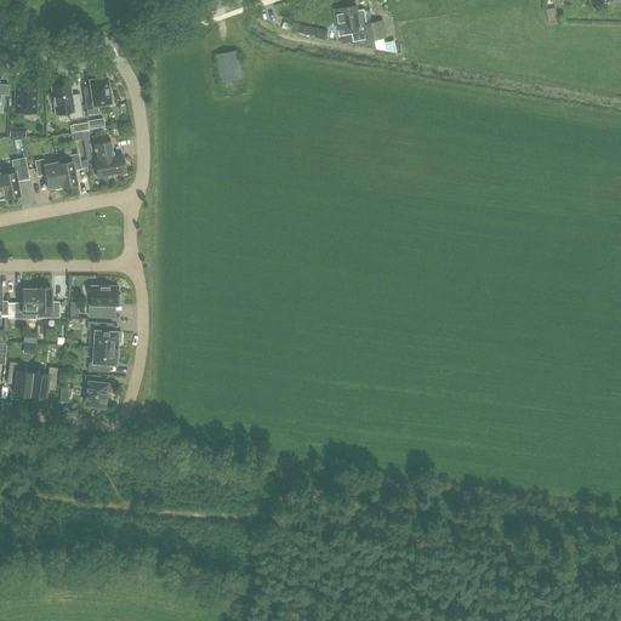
[(381,21),(360,24),(357,6),(335,10),(339,29),(346,28),(347,34),(353,33),(354,41),(366,39),(366,41),(383,39),(381,21)]
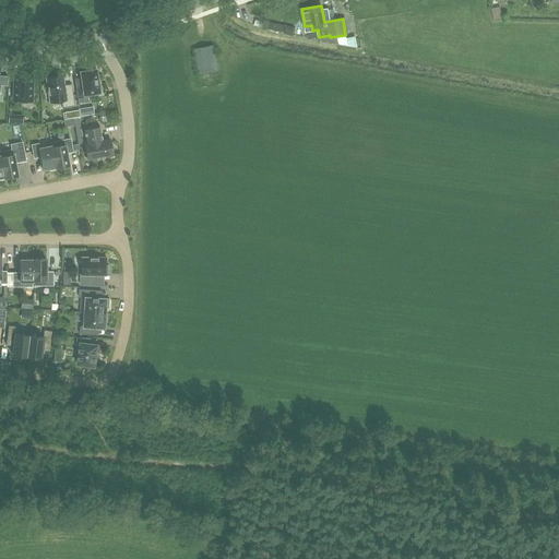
[(491,8),(494,21),(502,19),(499,7),(491,8)]
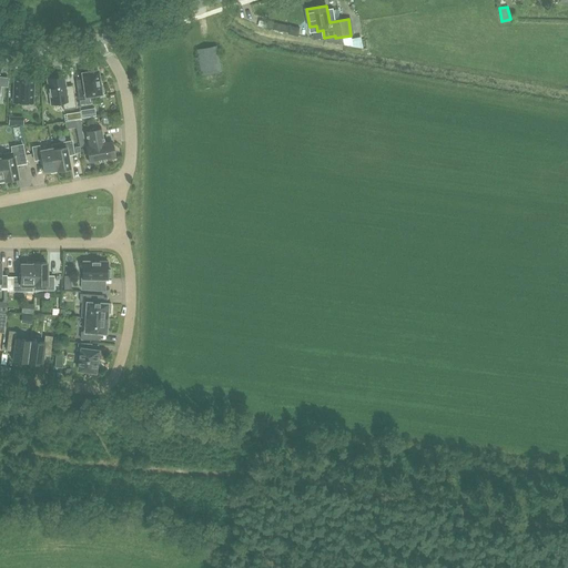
[(222,71),(217,47),(198,50),(202,74),(222,71)]
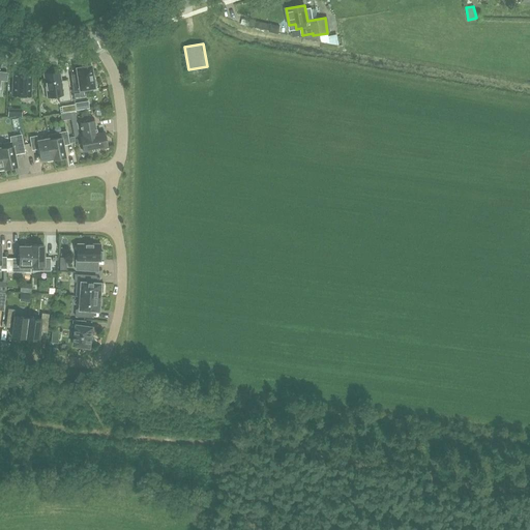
[(96,86),(95,79),(93,79),(91,65),(76,67),(77,74),(78,83),(71,84),(74,97),(85,95),(84,89),(94,88),(94,86),(96,86)]
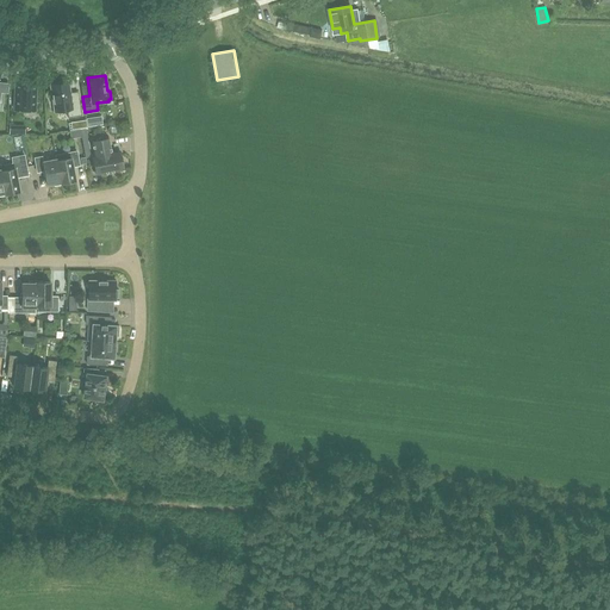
[(35,111),(36,81),(16,80),(14,110),(35,111)]
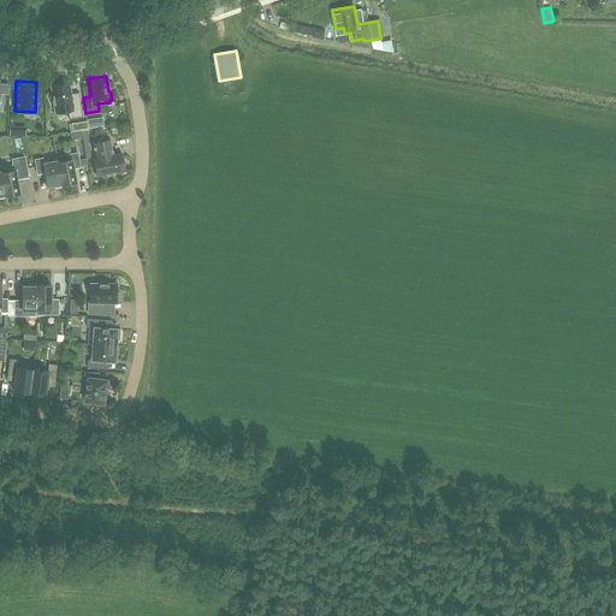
[(58,84),(52,86),(55,113),(67,111),(69,119),(83,117),(81,99),(72,100),(69,83),(66,83),(66,81),(58,82),(58,84)]
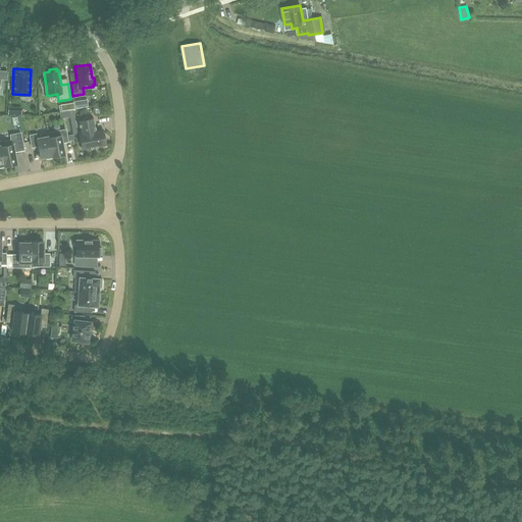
[(96,115),(97,115),(99,115),(100,114),(101,114),(101,113),(101,112),(101,111),(101,110),(101,109),(101,108),(100,108),(100,107),(99,107),(98,107),(97,106),(96,106),(95,106),(94,107),(93,107),(93,108),(93,109),(93,110),(93,111),(93,112),(93,113),(93,114),(94,114),(95,115),(96,115)]
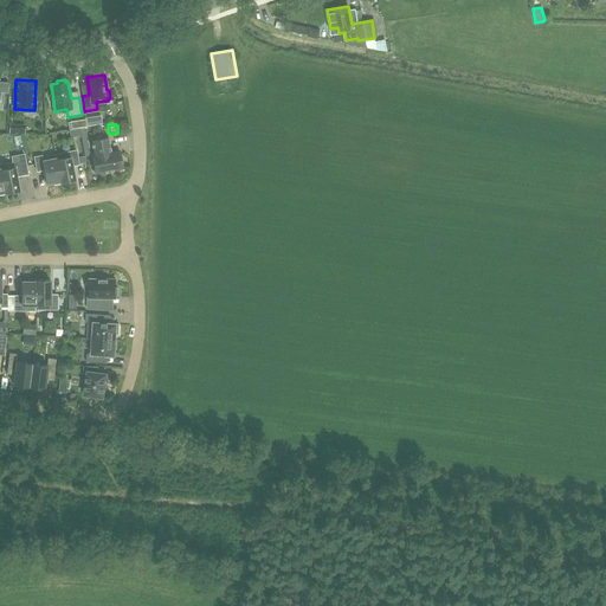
[(96,174),(122,168),(118,150),(110,152),(108,137),(91,141),(95,155),(92,155),(96,174)]
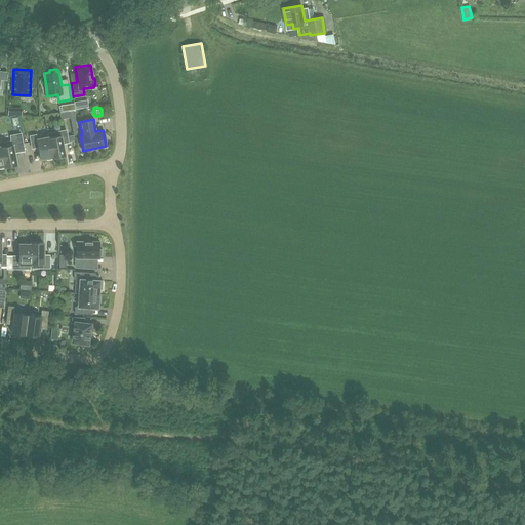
[(47,133),(48,136),(52,158),(65,156),(63,144),(69,143),(66,130),(47,133)]
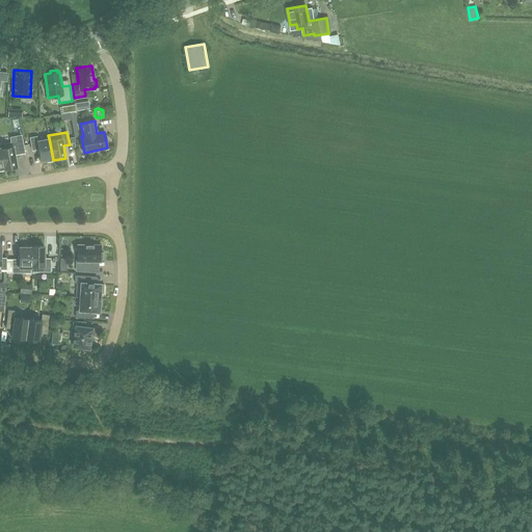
[(10,137),(11,142),(0,144),(5,169),(17,167),(15,155),(21,154),(25,153),(22,135),(10,137)]
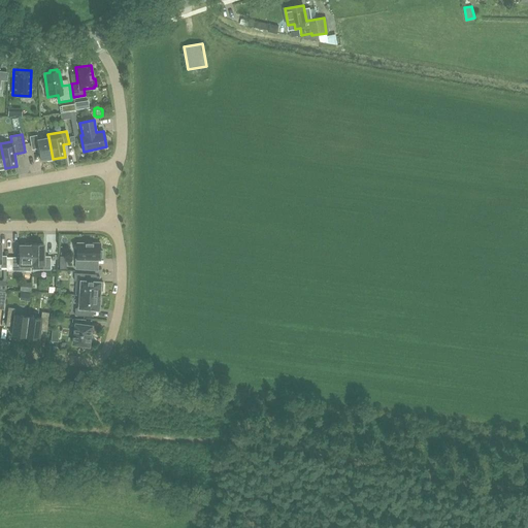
[(36,135),(30,137),(32,149),(38,147),(40,160),(46,159),(47,160),(53,159),(48,137),(37,140),(36,135)]
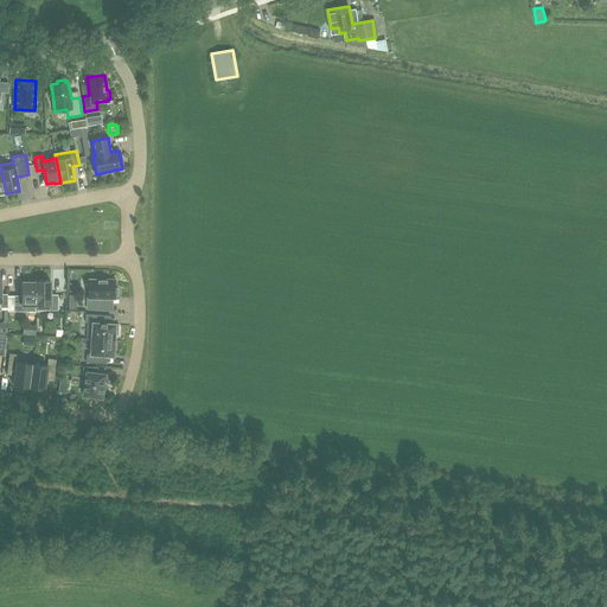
[(116,280),(90,280),(90,298),(88,298),(88,310),(106,311),(106,299),(116,299),(116,296),(119,296),(119,288),(116,288),(116,280)]
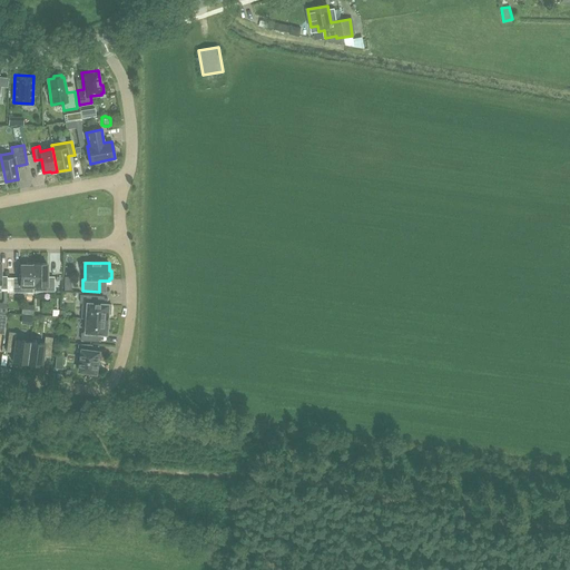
[(35,285),(35,284),(35,264),(27,264),(27,265),(20,265),(20,278),(13,278),(13,290),(27,290),(27,285),(35,285)]
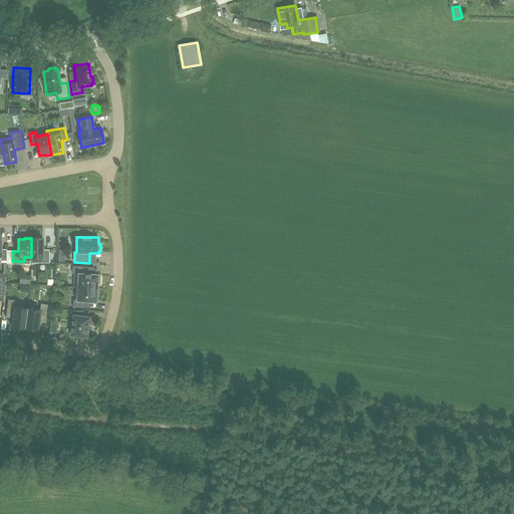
[(42,250),(42,238),(31,238),(31,256),(36,256),(36,260),(48,260),(48,250),(42,250)]
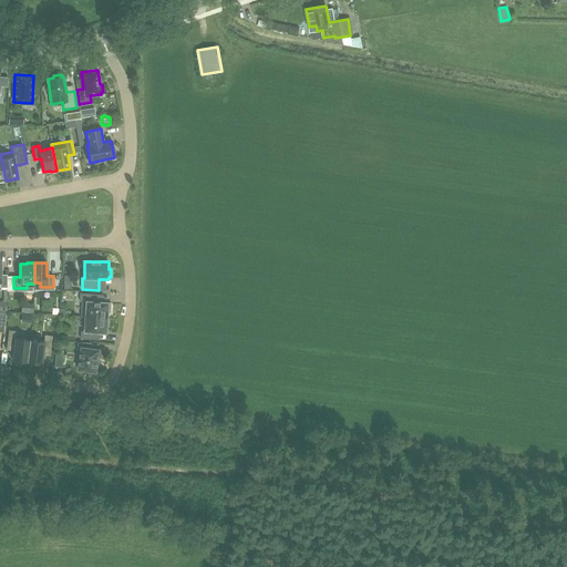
[(81,294),(80,301),(82,302),(81,316),(107,318),(109,312),(111,312),(111,303),(94,302),(95,295),(81,294)]
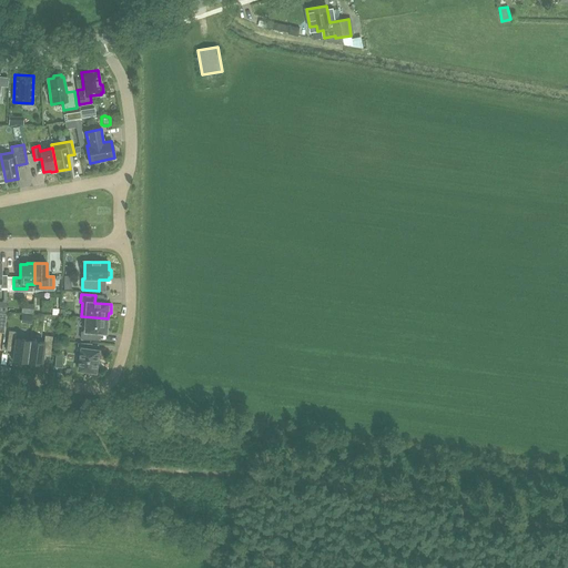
[(108,318),(81,316),(81,317),(84,318),(83,332),(81,332),(81,340),(92,341),(92,333),(107,334),(108,318)]
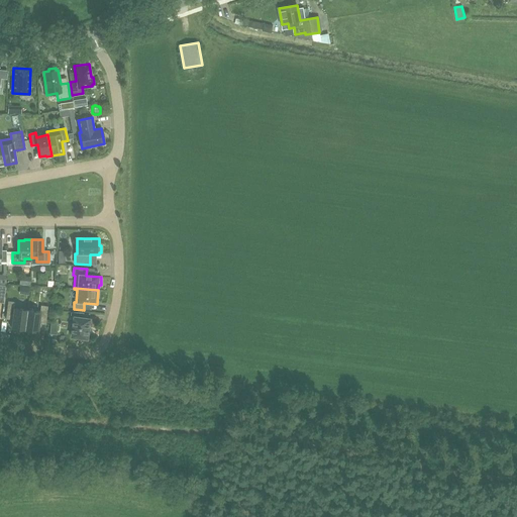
[(13,315),(11,328),(24,330),(27,310),(14,308),(15,302),(8,301),(6,314),(13,315)]
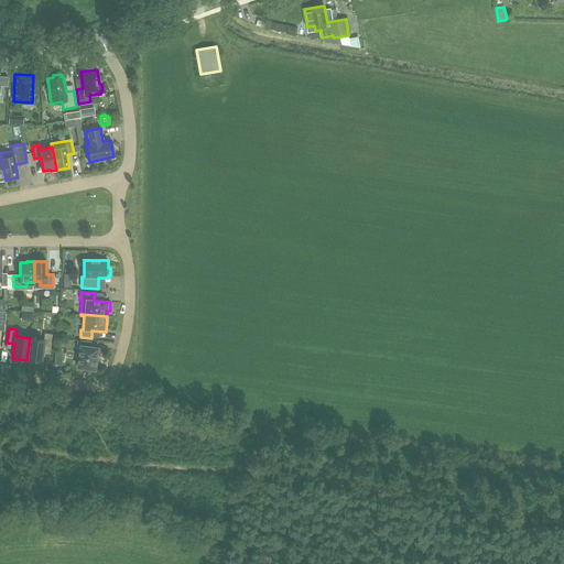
[(52,334),(44,333),(43,340),(30,338),(26,360),(41,362),(43,348),(50,349),(52,334)]
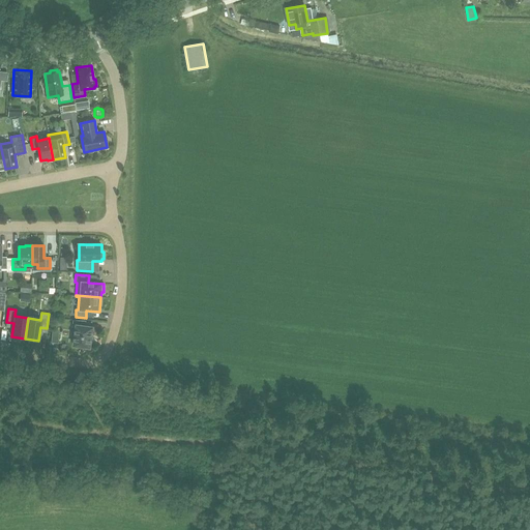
[(74,326),(77,327),(75,344),(74,344),(74,346),(76,346),(83,347),(83,348),(87,349),(88,347),(89,347),(89,348),(90,348),(91,346),(90,346),(93,328),(93,327),(92,326),(91,327),(85,326),(86,321),(74,320),(74,326)]
